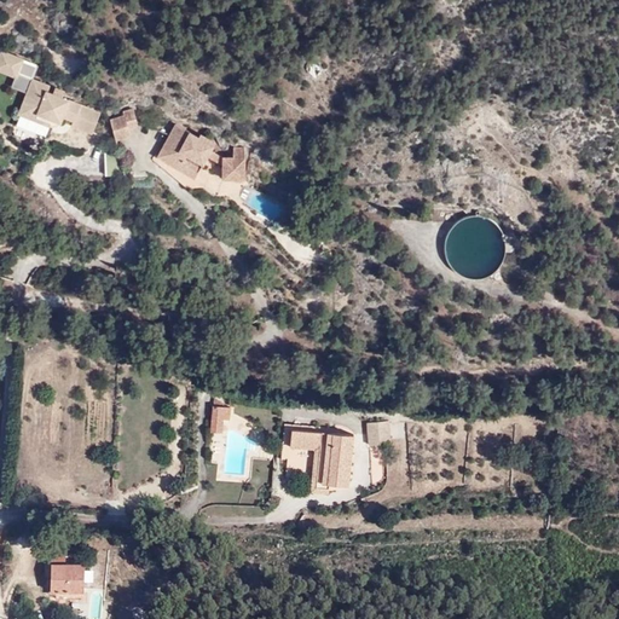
[(25,61),(0,48),(0,68),(19,76),(25,61)]
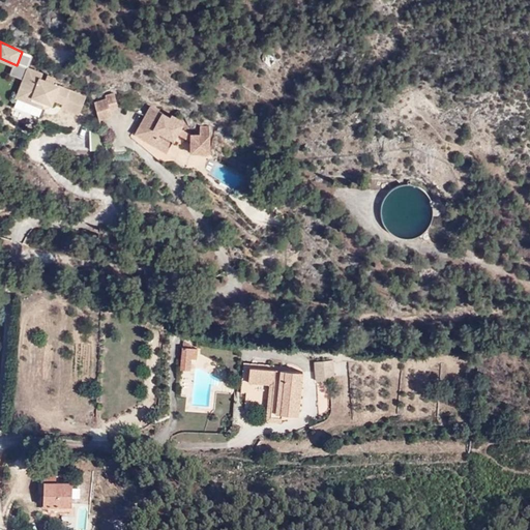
[(269,66),(274,61),(266,53),(261,58),(269,66)]
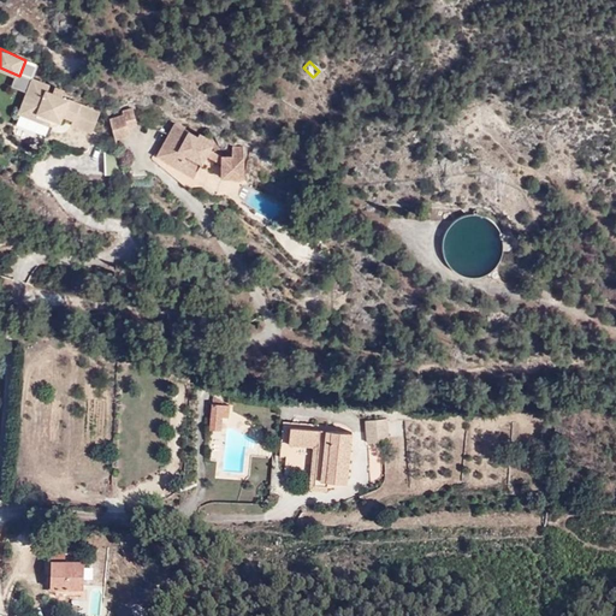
[(46,84),(33,78),(18,111),(49,124),(52,118),(93,134),(100,112),(45,89),(46,84)]
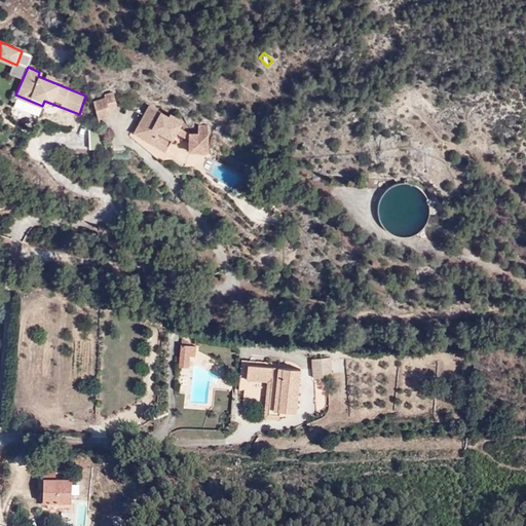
[(108,100),(96,103),(101,119),(112,117),(111,111),(119,109),(115,92),(107,95),(108,100)]
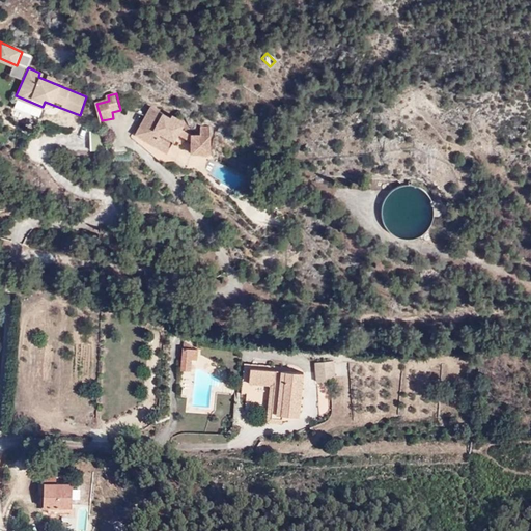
[(160,136),(173,143),(179,135),(191,141),(191,155),(211,155),(212,130),(200,130),(200,136),(194,136),(183,130),(186,123),(173,115),(171,118),(152,107),(136,135),(154,145),(160,136)]
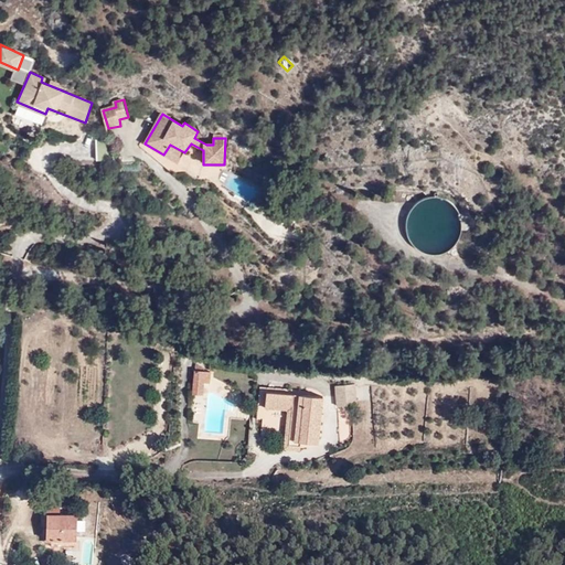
[(112,159),(106,139),(94,139),(94,158),(112,159)]
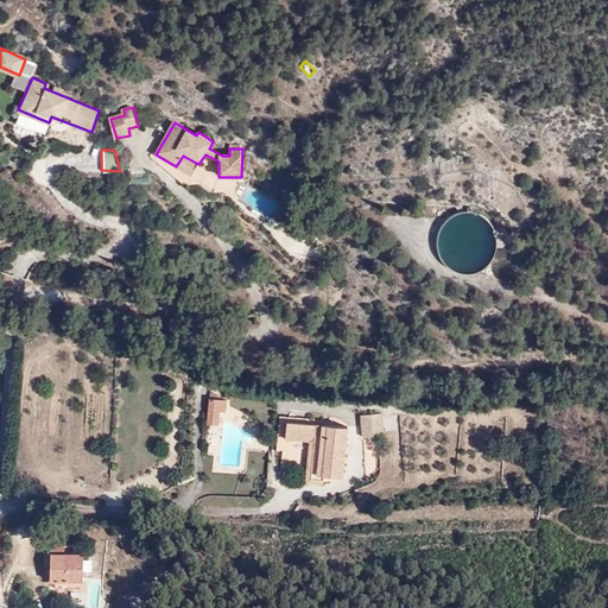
[(183,156),(176,166),(191,176),(198,164),(183,156)]
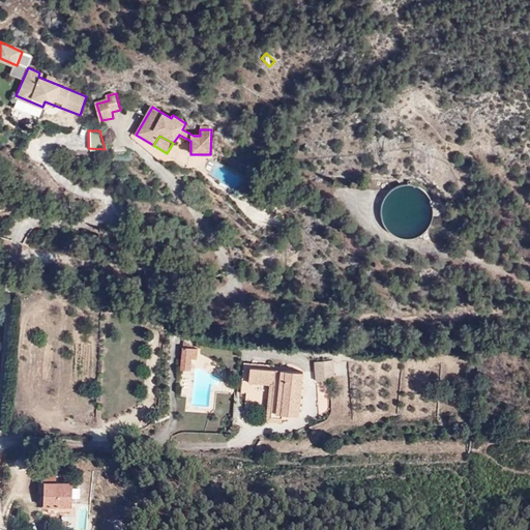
[(192,349),(187,349),(178,349),(175,371),(183,372),(185,359),(192,359),(192,349)]
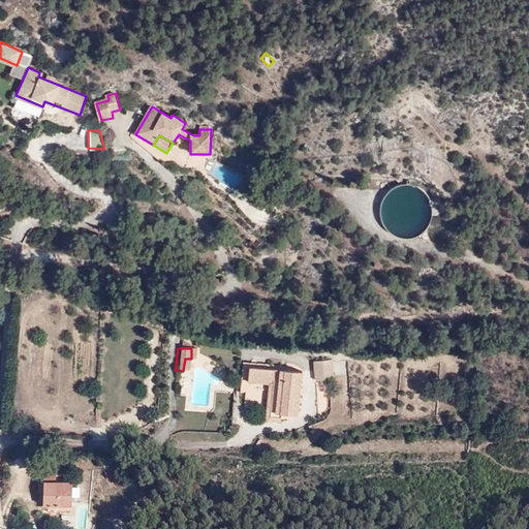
[(314,379),(334,377),(333,360),(312,361),(314,379)]
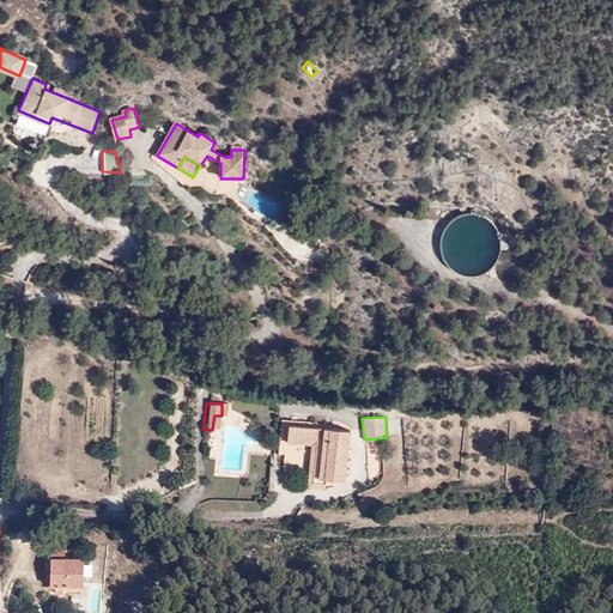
[(303,479),(319,481),(339,483),(343,432),(283,426),(281,445),(305,448),(303,479)]
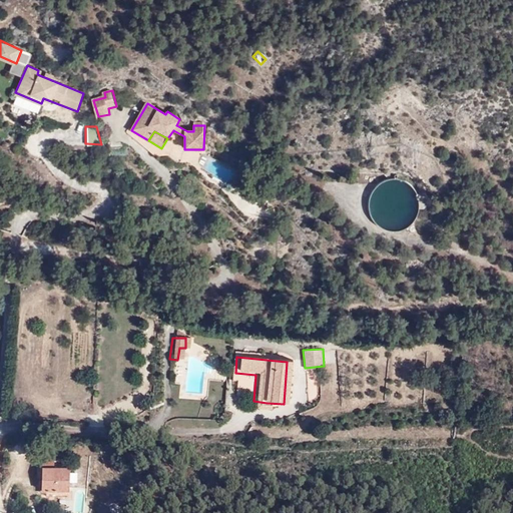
[(267,403),(253,401),(252,410),(267,411),(267,403)]
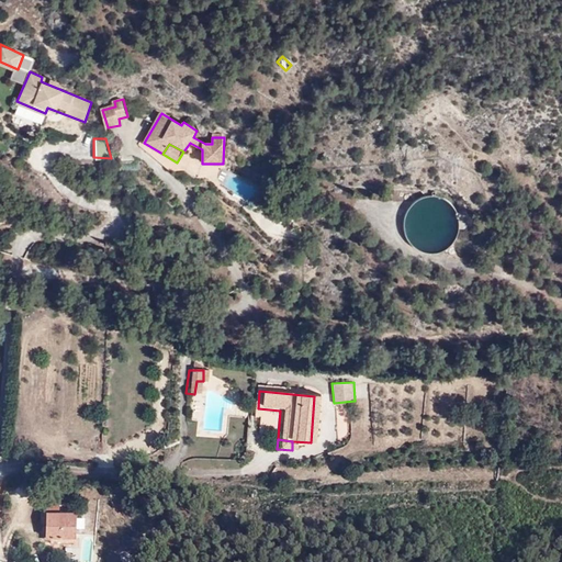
[(42,517),(41,542),(71,542),(72,517),(42,517)]
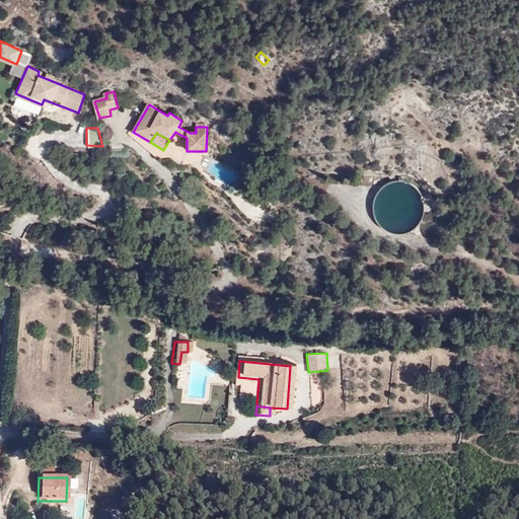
All buildings are outlined.
